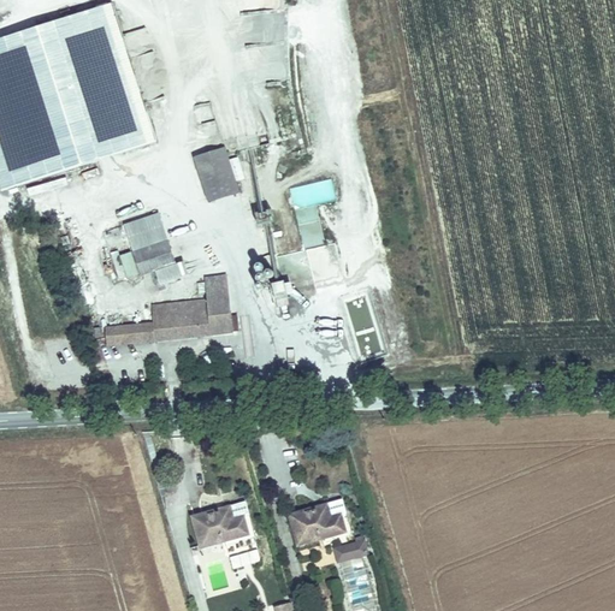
[(0,188),(141,143),(153,140),(110,6),(108,3),(0,37),(0,188)]
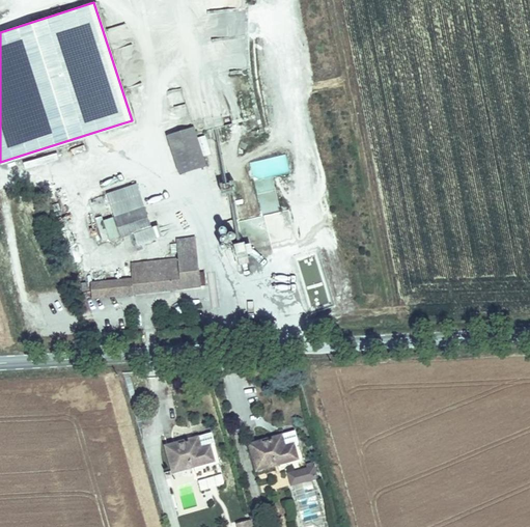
[(169,107),(186,104),(182,86),(166,89),(169,107)]
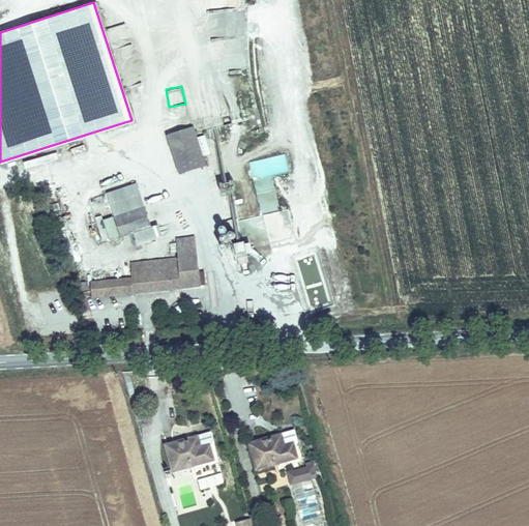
[(192,125),(179,129),(165,135),(177,172),(193,167),(203,163),(192,125)]
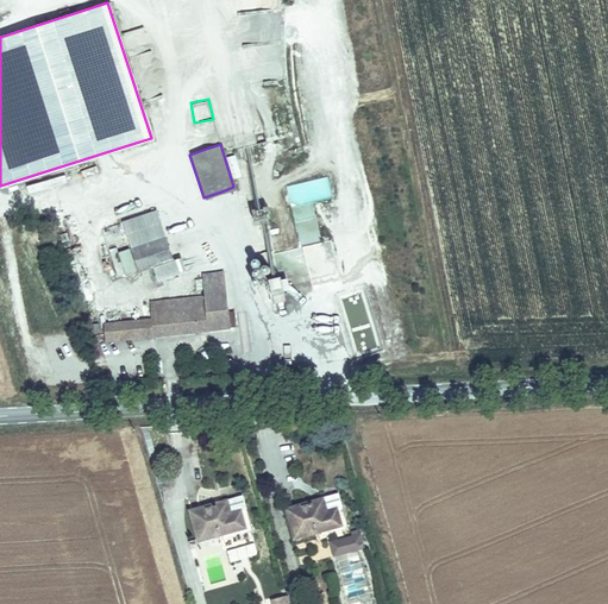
[(287,182),(292,202),(332,194),(327,172),(287,182)]
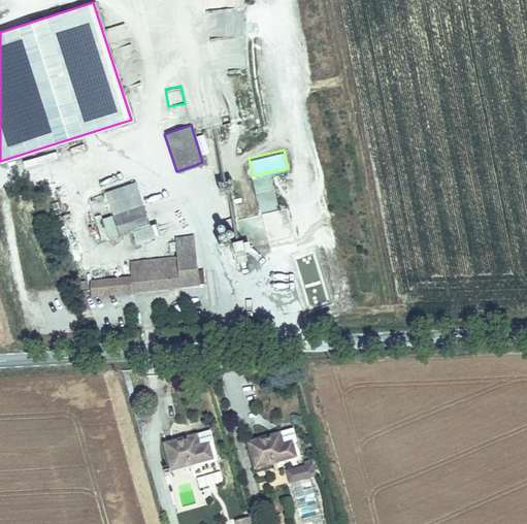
[(254,177),(261,213),(235,218),(239,238),(245,236),(251,259),(269,255),(267,247),(269,247),(267,237),(293,232),(287,203),(276,205),(270,174),(254,177)]
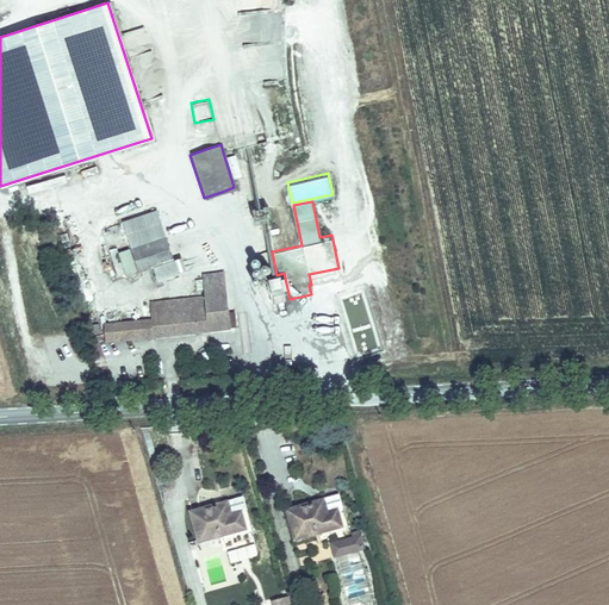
[(157,213),(122,226),(120,226),(136,268),(172,255),(157,213)]
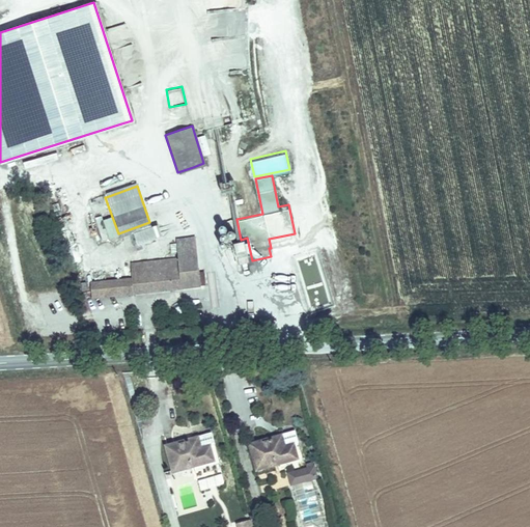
[(102,212),(95,214),(99,237),(106,234),(102,212)]
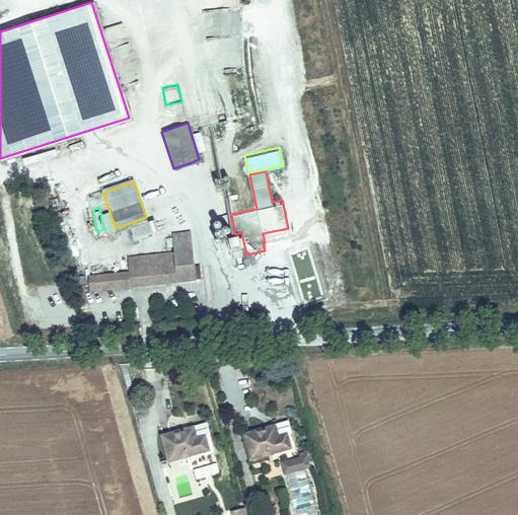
[(91,286),(172,277),(203,274),(202,262),(191,264),(188,231),(171,232),(173,246),(168,247),(128,251),(129,268),(90,272),(91,286)]
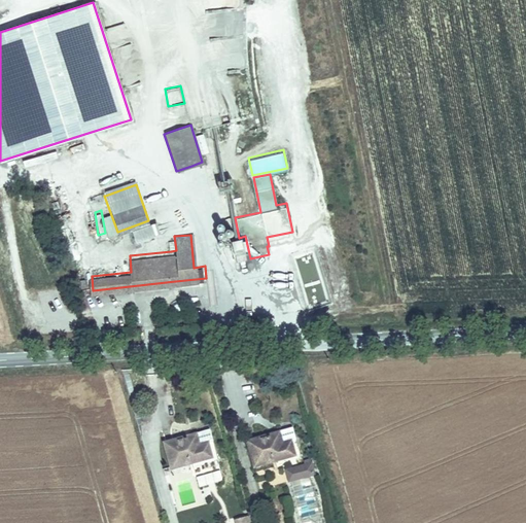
[(234,239),(235,259),(247,258),(246,238),(234,239)]
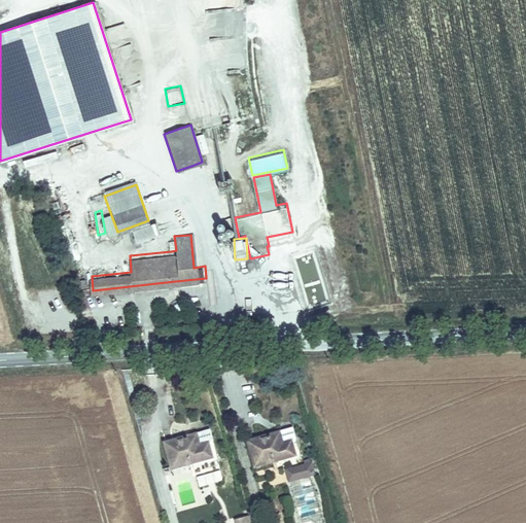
[(249,439),(256,462),(296,451),(292,437),(283,440),(280,429),(249,439)]
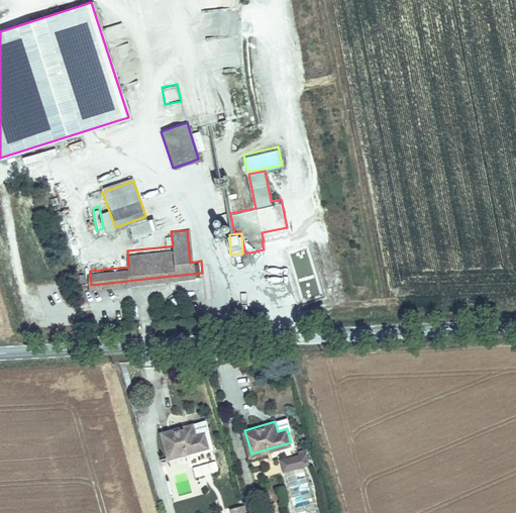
[(165,432),(172,457),(211,446),(207,432),(198,434),(195,424),(165,432)]
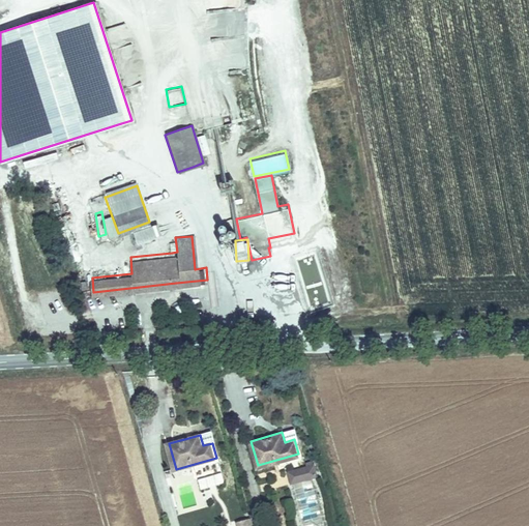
[(319,474),(315,464),(292,470),(296,481),(319,474)]
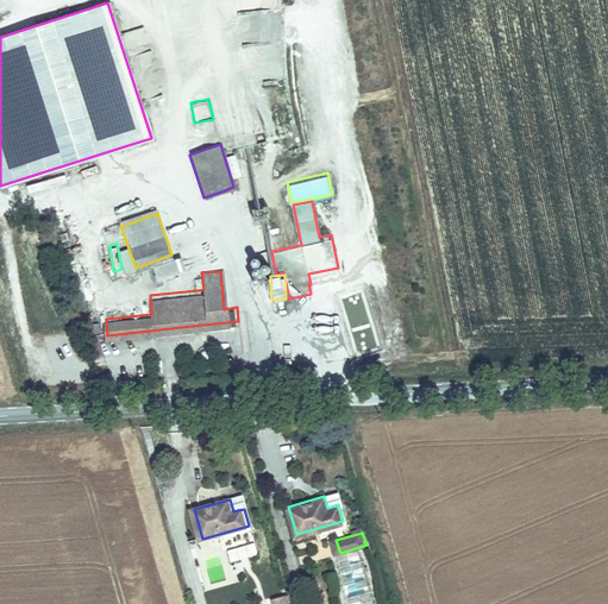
[(230,558),(252,552),(249,541),(226,546),(230,558)]
